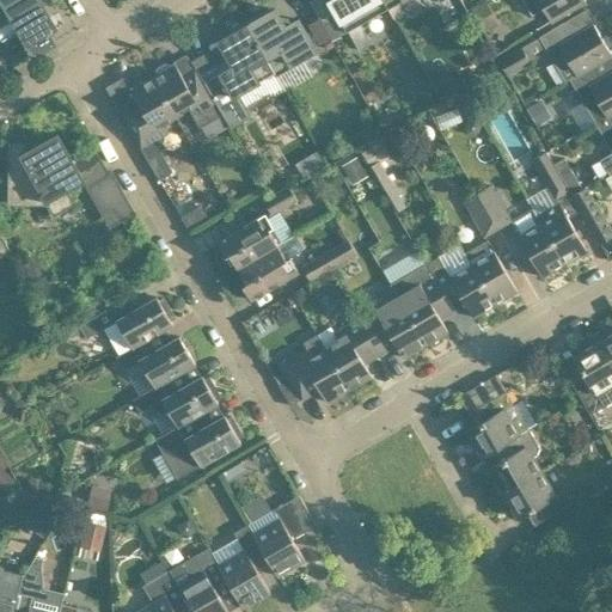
[(0,0),(0,26),(13,19),(43,2),(41,0),(0,0)]
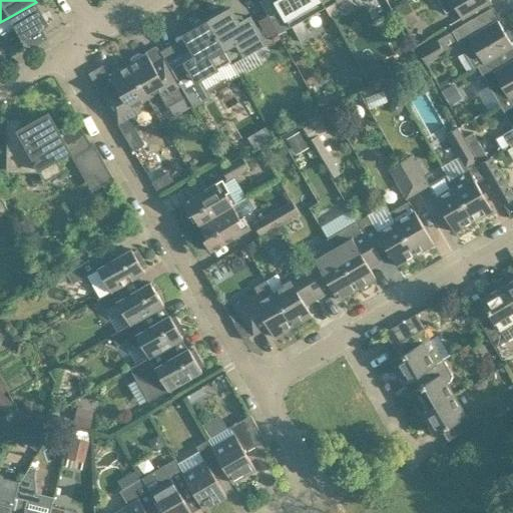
[(275,0),(280,7),(290,25),(291,26),(293,25),(302,41),(312,36),(302,19),(325,6),(321,0),(275,0)]
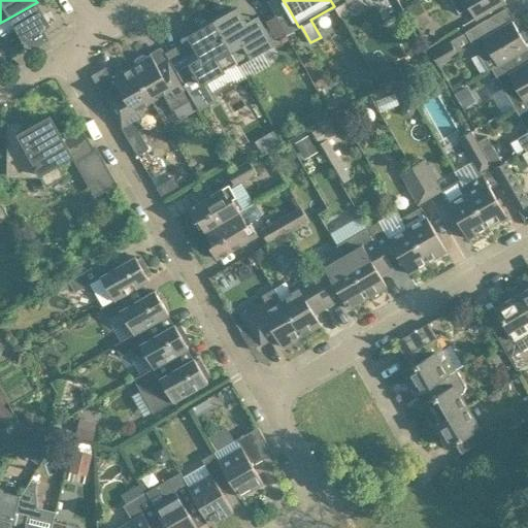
[(421,0),(407,7),(419,28),(432,21),(421,0)]
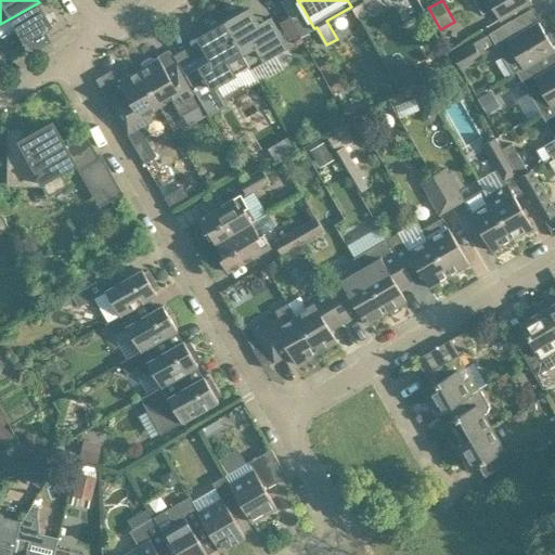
[(501,18),(513,12),(531,1),(530,0),(476,0),(483,13),(494,7),(501,18)]
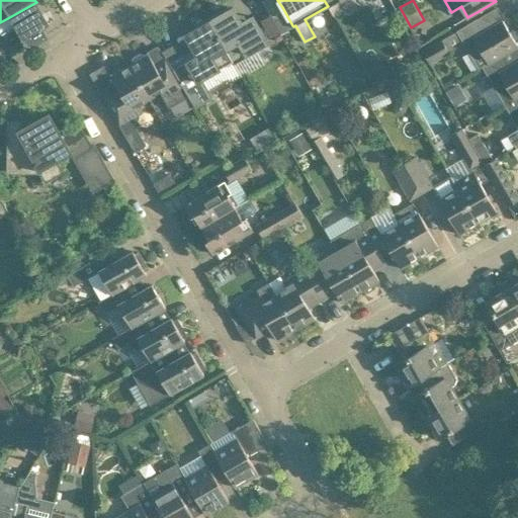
[(8,29),(1,33),(9,48),(23,39),(28,48),(28,49),(48,37),(41,27),(49,23),(36,2),(11,16),(16,25),(8,29)]
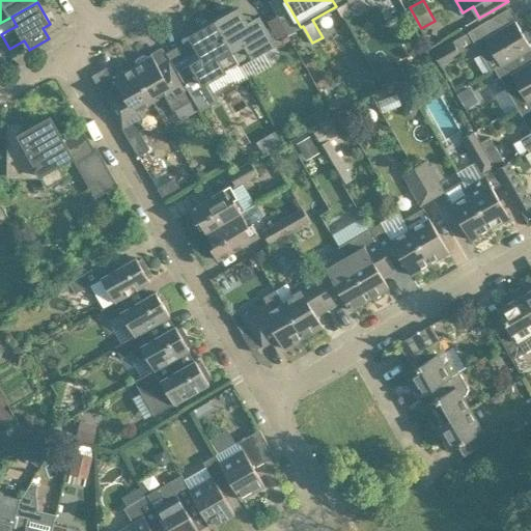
[(225,12),(213,19),(238,63),(239,63),(240,65),(251,59),(252,55),(274,43),(273,42),(262,23),(258,15),(247,22),(239,8),(229,14),(225,12)]
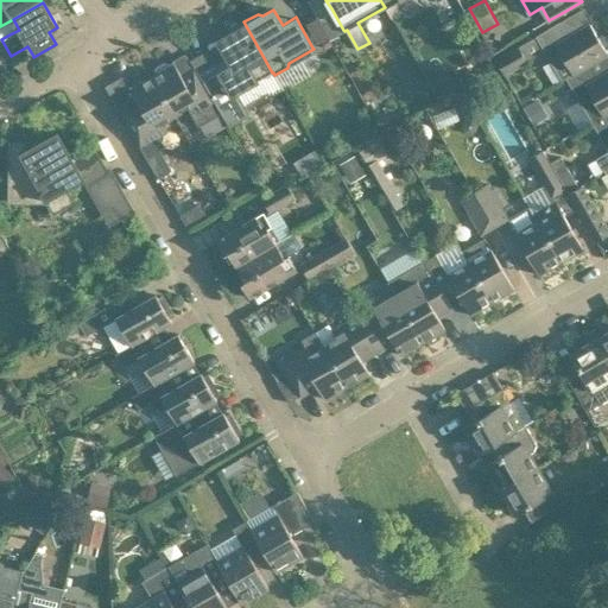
[(320,14),(309,20),(320,39),(330,33),(320,14)]
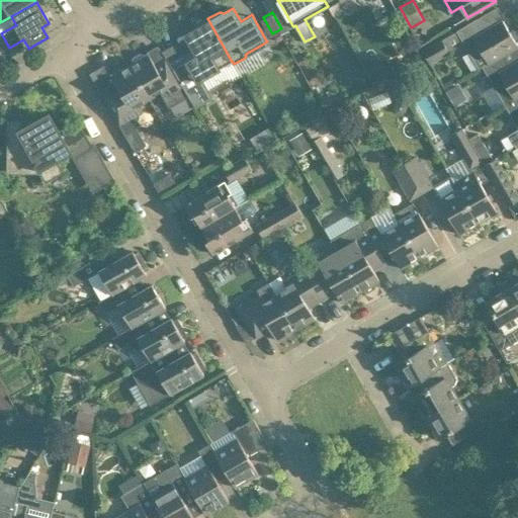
[(186,62),(173,70),(195,107),(208,100),(212,97),(209,93),(208,91),(201,79),(220,69),(232,62),(226,51),(207,18),(196,25),(195,29),(185,34),(187,37),(197,56),(186,62)]
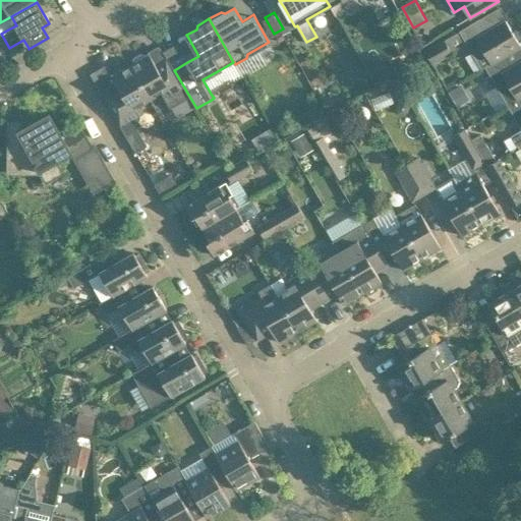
[(512,32),(506,20),(486,32),(479,19),(460,31),(482,69),(486,67),(506,55),(520,47),(519,43),(520,41),(520,34),(519,32),(516,31),(512,32)]
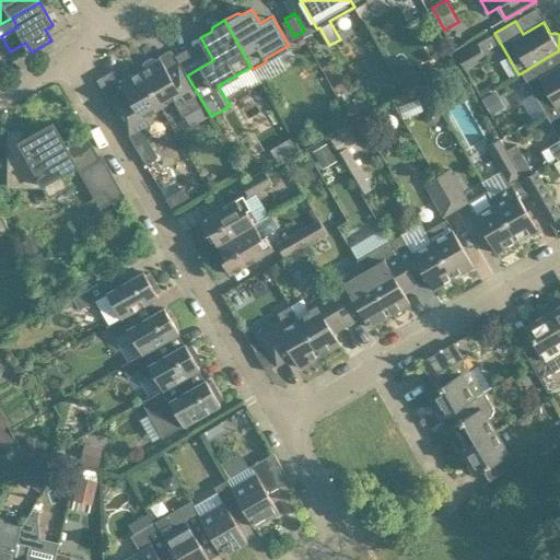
[(486,57),(486,56),(478,43),(457,55),(466,69),(486,57)]
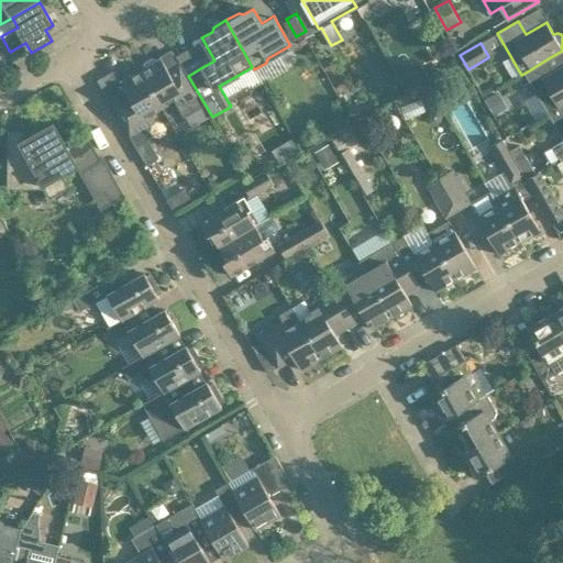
[(144,63),(143,69),(141,70),(162,107),(174,100),(184,118),(203,106),(195,89),(183,70),(172,77),(162,58),(158,61),(152,58),(144,63)]
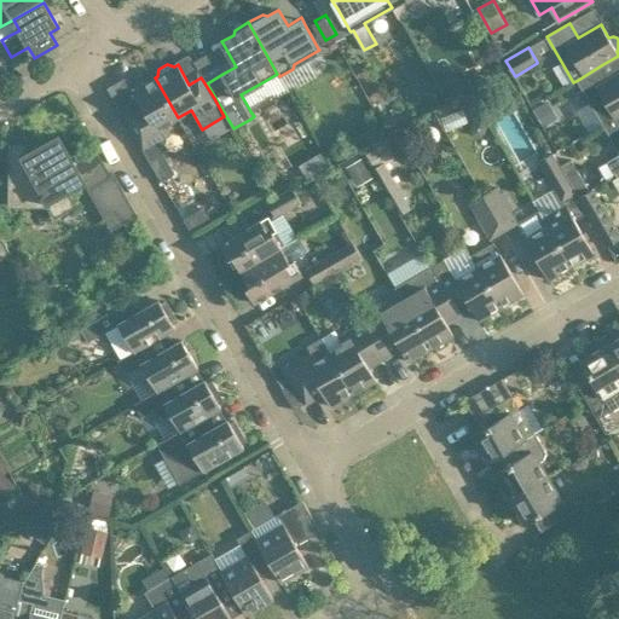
[(601,65),(578,80),(603,123),(618,113),(618,73),(608,80),(601,65)]
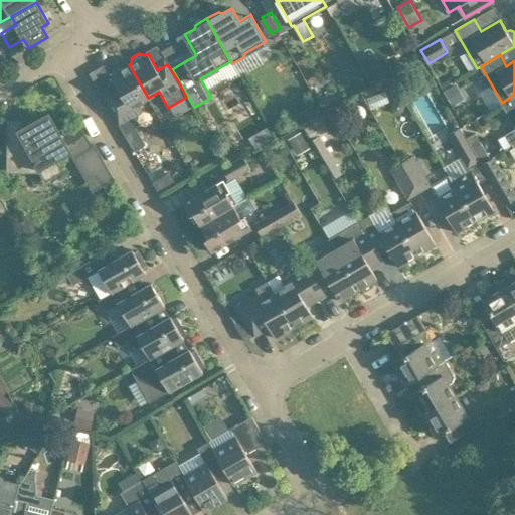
[(148,98),(129,64),(110,75),(116,86),(102,94),(119,123),(119,124),(134,151),(145,145),(134,127),(139,124),(134,116),(142,111),(138,104),(148,98)]
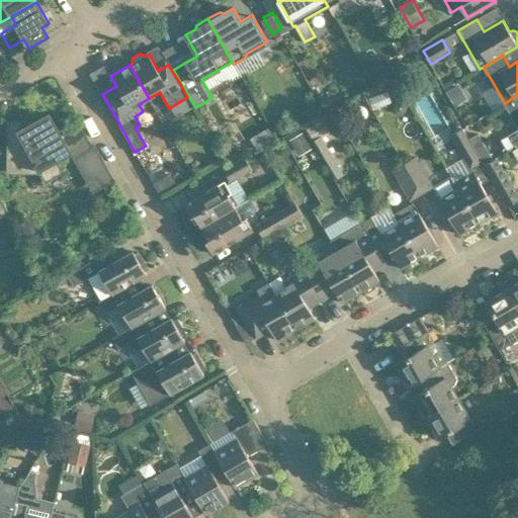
[(458,85),(445,92),(454,107),(467,99),(458,85)]
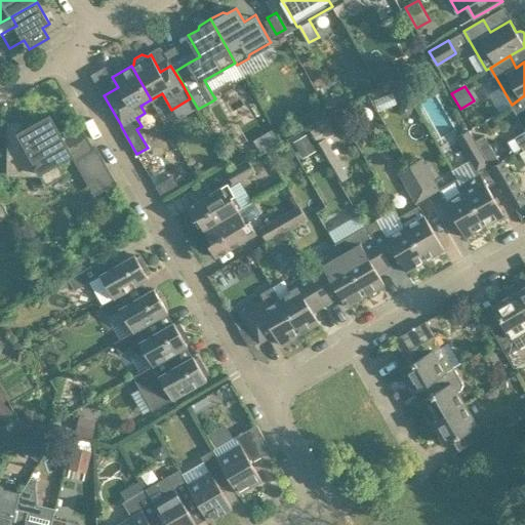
[(524,95),(512,105),(524,127),(524,95)]
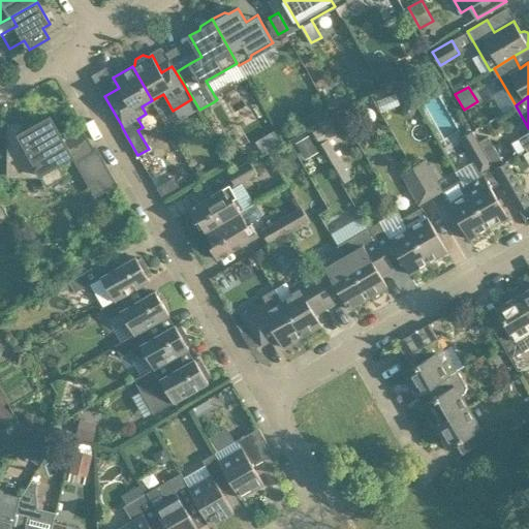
[(9,138),(8,176),(39,176),(45,187),(64,176),(58,164),(72,156),(68,149),(62,138),(51,117),(22,132),(22,128),(9,128),(9,138)]
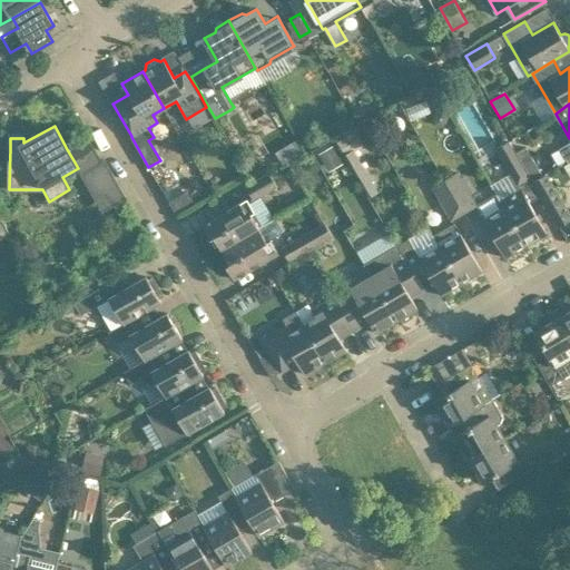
[(509,139),(497,147),(512,173),(521,189),(529,202),(541,195),(533,180),(531,178),(521,160),(517,153),(509,139)]
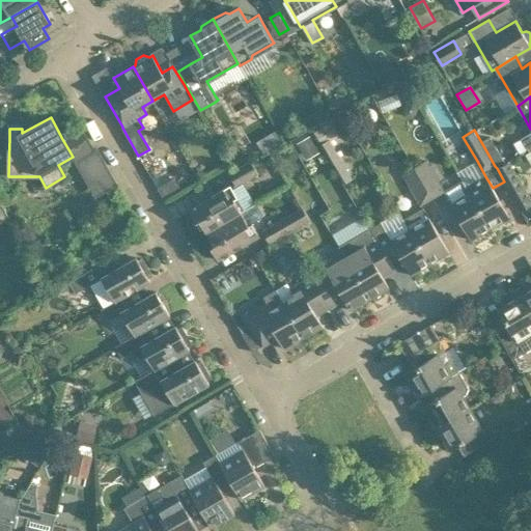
[(277,132),(259,142),(266,154),(284,142),(277,132)]
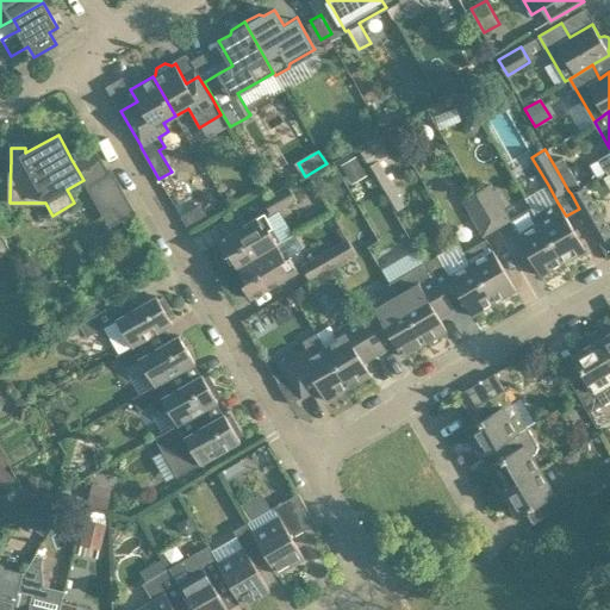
[(359,155),(343,163),(352,178),(367,169),(359,155)]
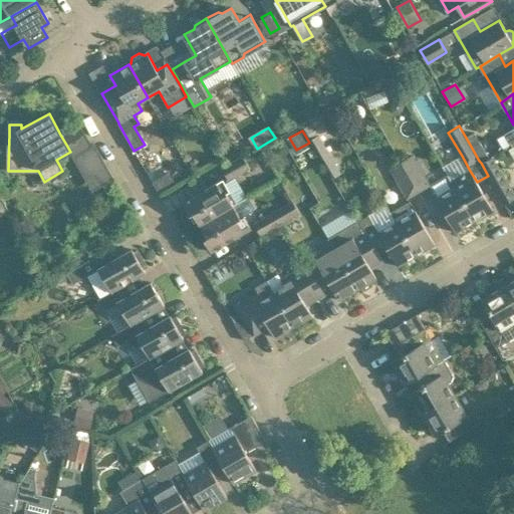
[(474,133),(466,138),(470,145),(479,161),(481,163),(489,158),(474,133)]
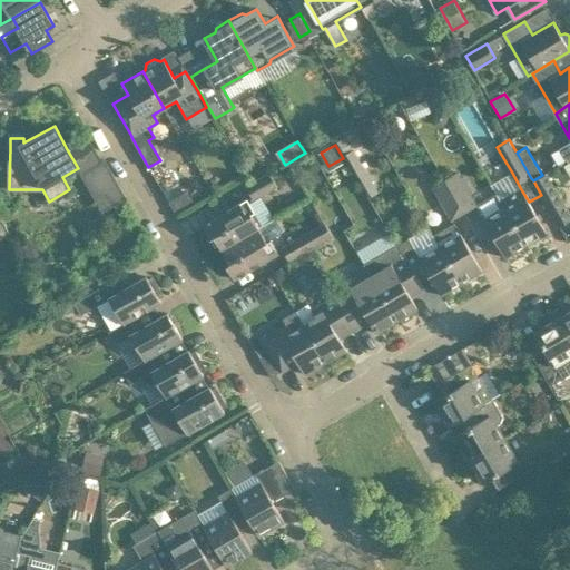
[(101,160),(80,173),(95,198),(106,192),(114,205),(126,198),(104,159),(101,160)]
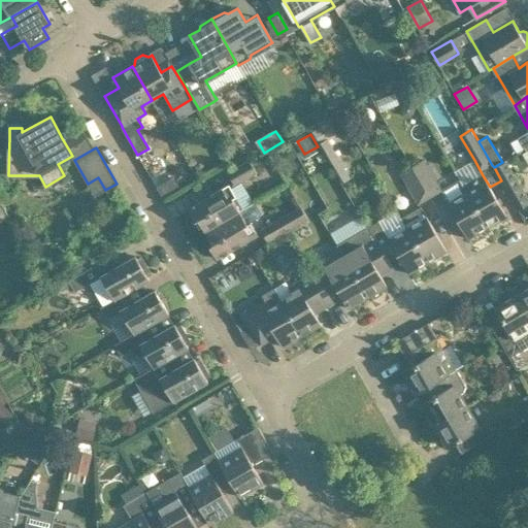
[(250,160),(228,172),(235,186),(244,182),(257,173),(250,160)]
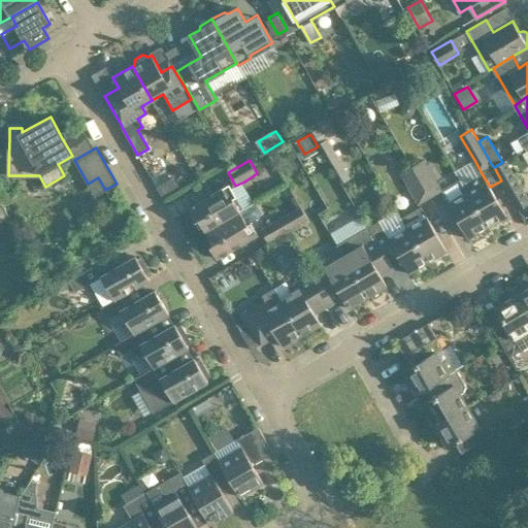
[(424,160),(411,167),(429,197),(440,191),(441,190),(435,179),(426,164),(424,160)]
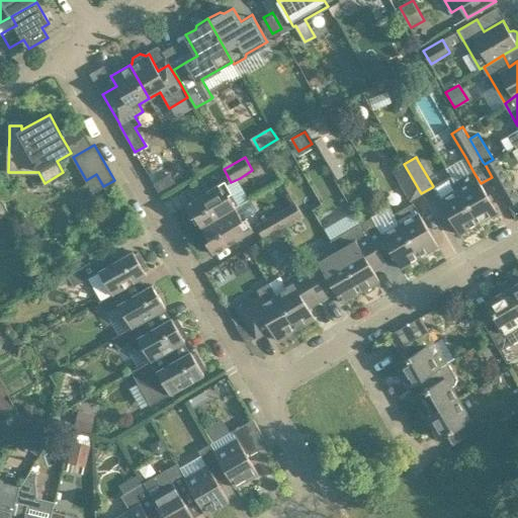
[(517,195),(510,181),(496,157),(493,159),(485,164),(492,177),(498,188),(508,206),(508,205),(508,204),(517,198),(517,195)]
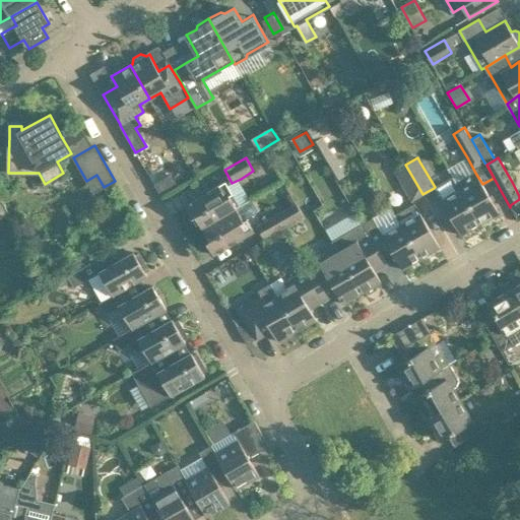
[(184,161),(170,170),(178,184),(192,176),(184,161)]
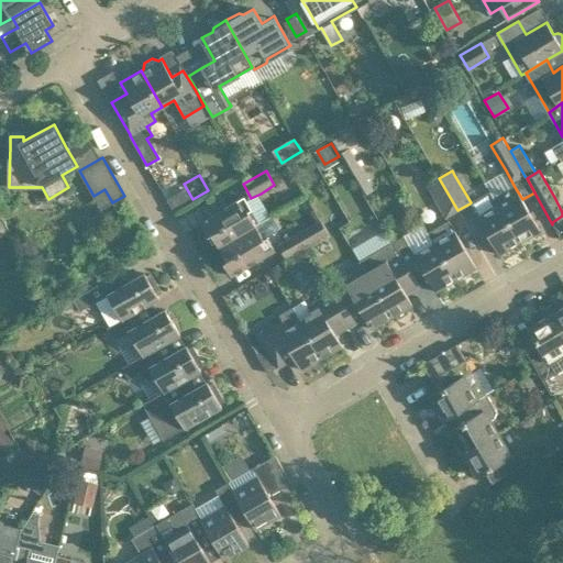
[(439,178),(427,185),(445,217),(457,210),(439,178)]
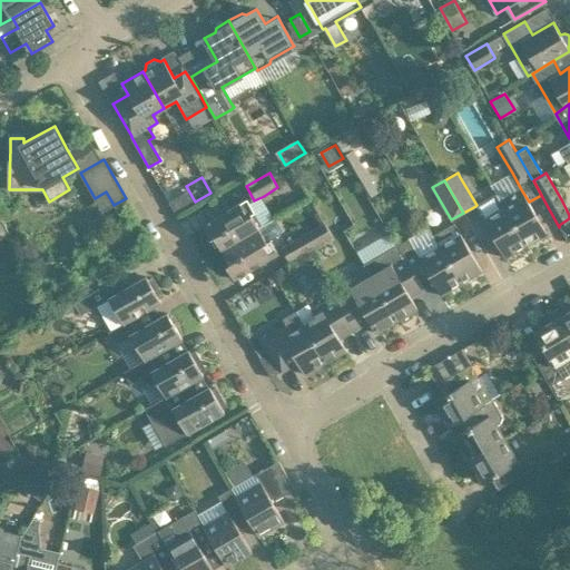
[(505,208),(527,245),(547,234),(529,202),(521,189),(501,200),(505,209),(505,208)]
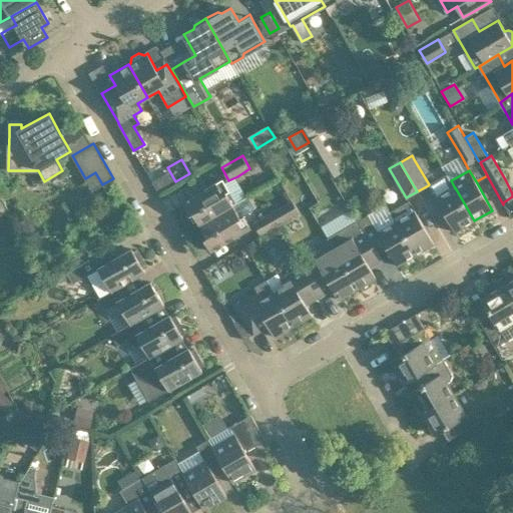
[(199,192),(182,202),(189,214),(192,212),(199,225),(243,199),(246,197),(234,177),(228,180),(224,183),(222,179),(199,192)]
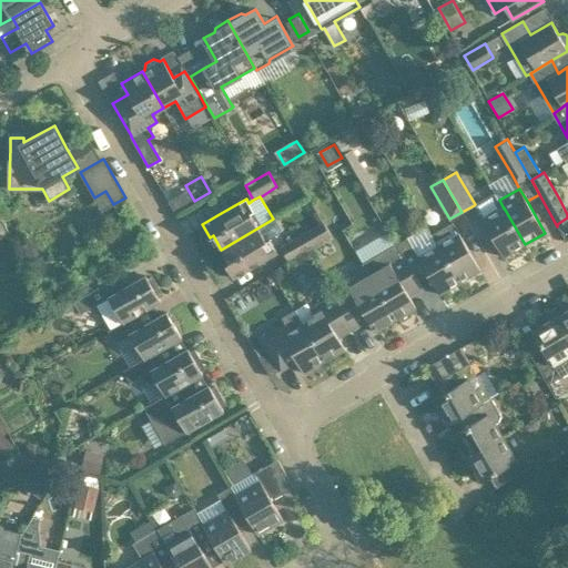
[(483,221),(493,237),(504,256),(525,244),(504,208),(504,209),(483,221)]
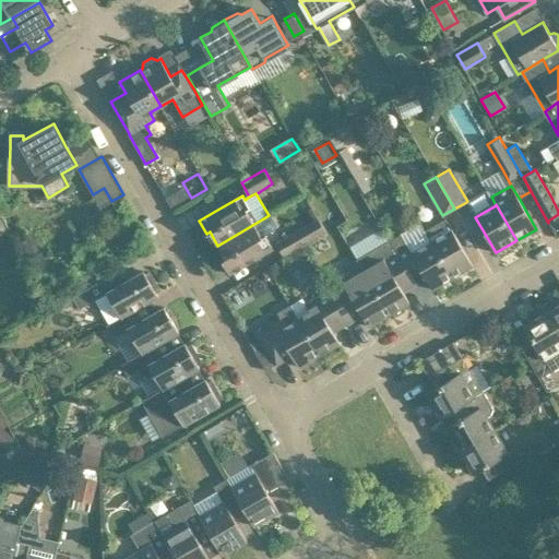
[(0,228),(8,227),(10,232),(11,232),(0,210),(0,228)]
